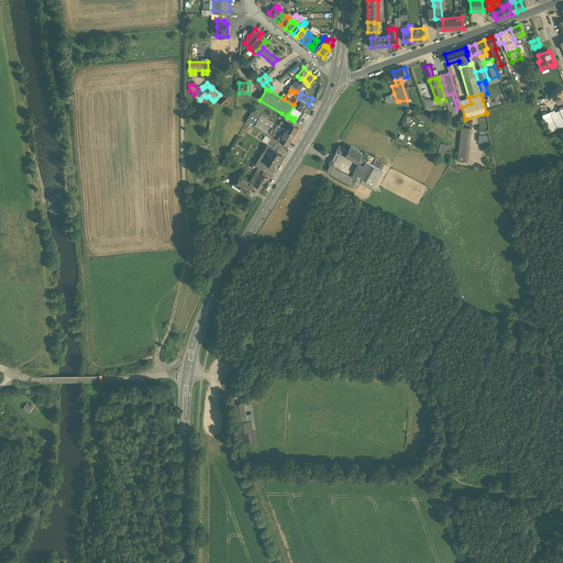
[(468,97),(457,100),(460,107),(462,107),(471,103),(468,97)]
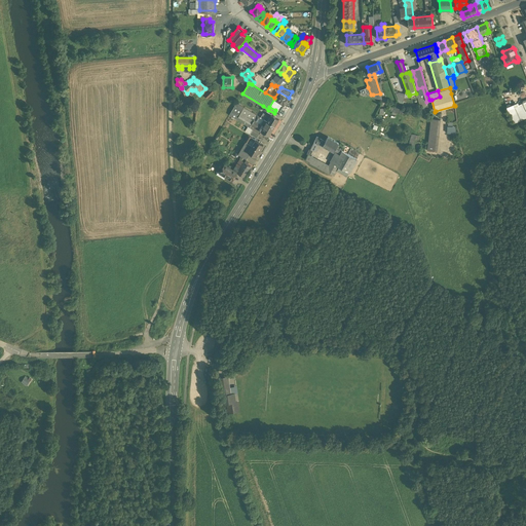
[(289,98),(278,91),(274,98),(274,99),(284,105),(289,98)]
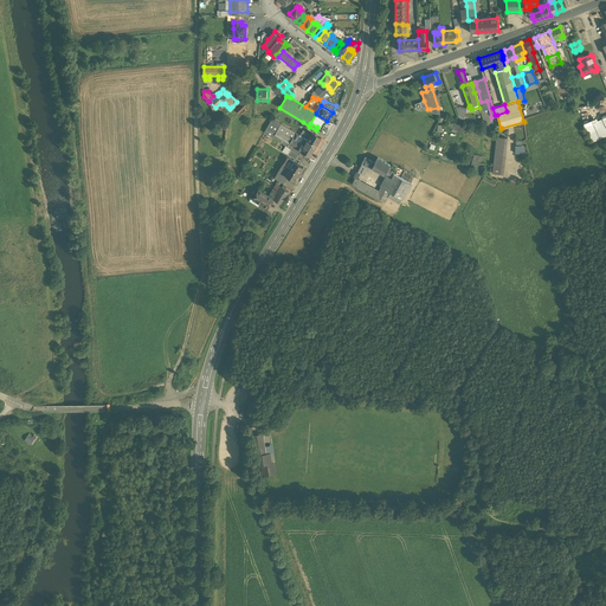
[(465,109),(459,107),(456,108),(458,115),(465,116),(465,113),(465,109)]
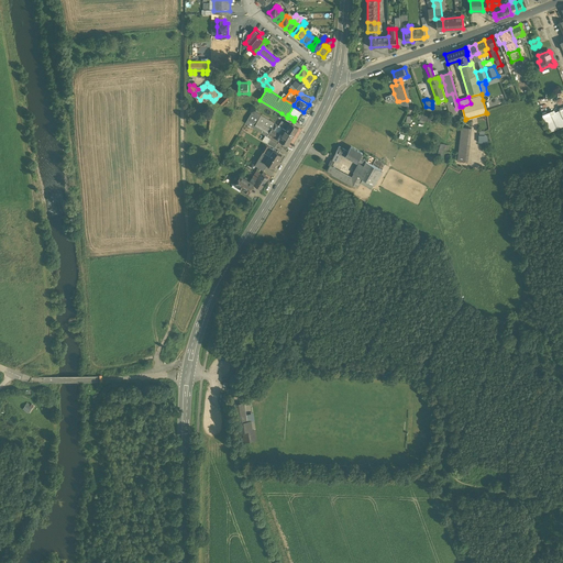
[(304,112),(294,106),(288,114),(295,118),(299,121),(304,112)]
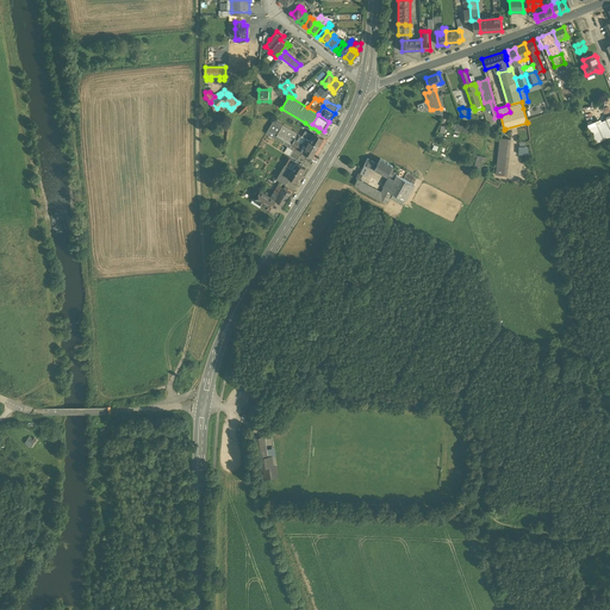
[(293,150),(302,156),(303,153),(299,150),(291,145),(280,138),(284,132),(296,139),(296,138),(298,135),(277,120),(269,132),(267,131),(266,134),(293,150)]
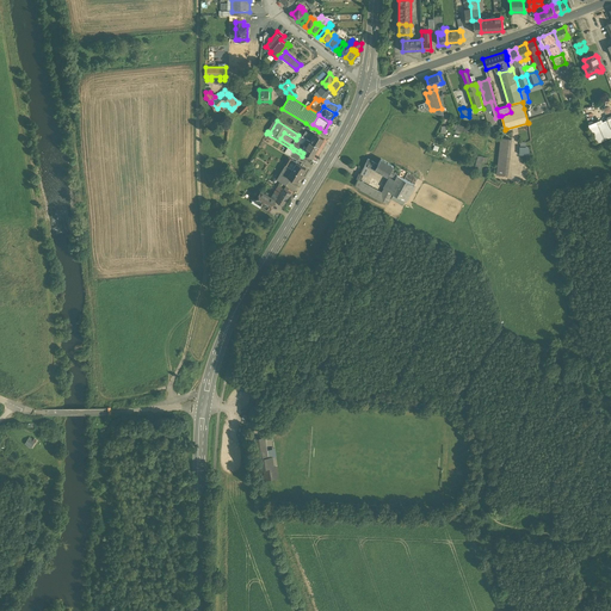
[(608,121),(590,128),(594,141),(610,133),(610,128),(610,127),(608,121)]
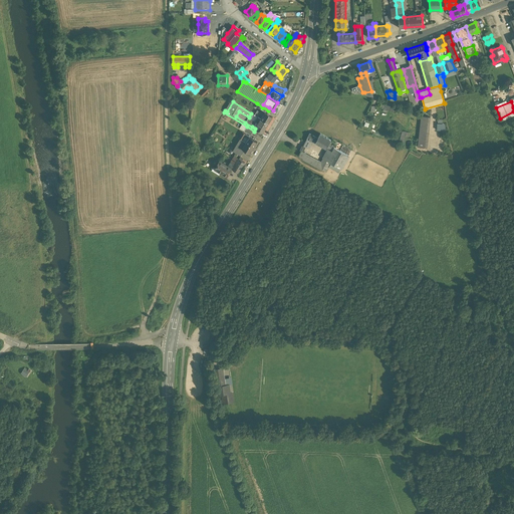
[(380,104),(379,108),(393,112),(394,108),(380,104)]
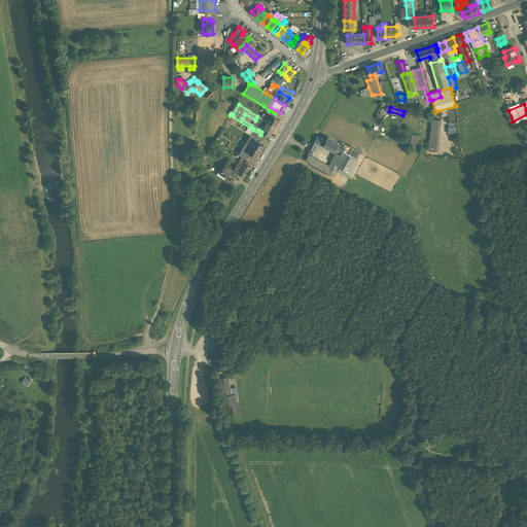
[(251,126),(255,120),(245,114),(242,119),(251,126)]
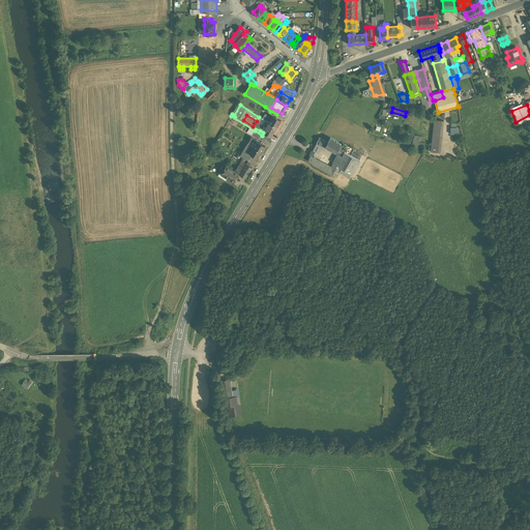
[(273,116),(269,123),(276,127),(281,121),(273,116)]
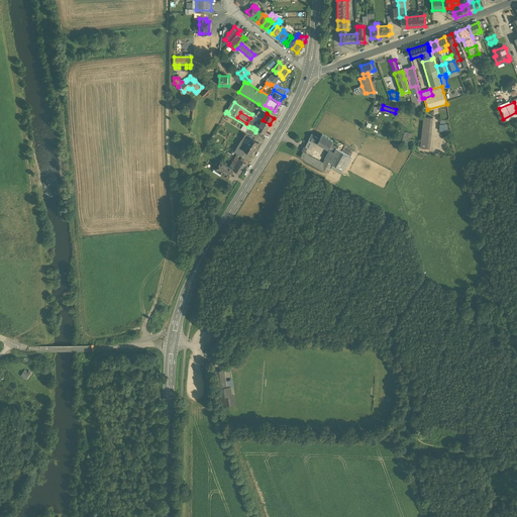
[(246,123),(253,127),(256,123),(256,122),(253,121),(252,120),(253,119),(250,117),(250,118),(246,123)]
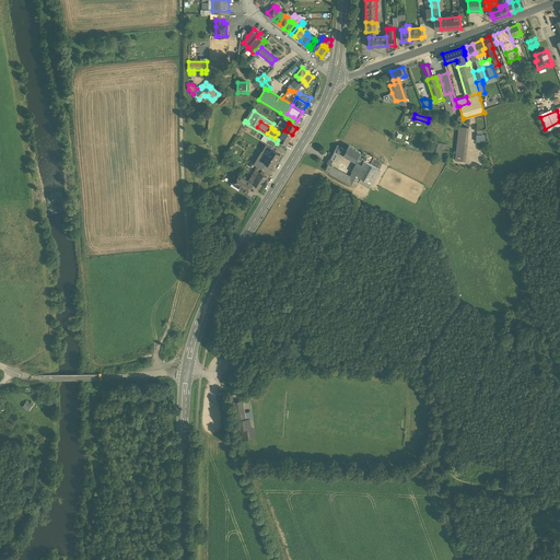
[(458,127),(455,161),(465,162),(468,128),(458,127)]
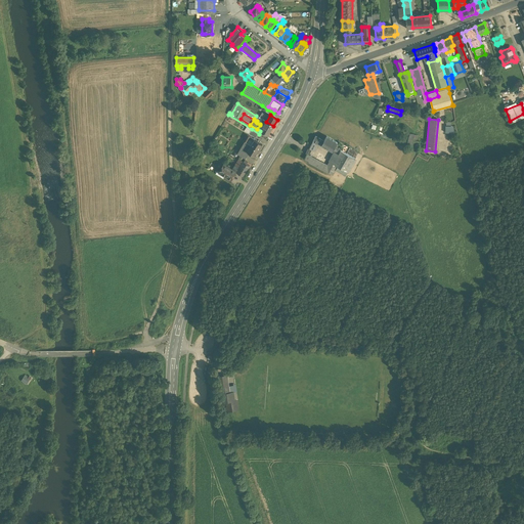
[(273,126),(266,122),(263,126),(260,131),(268,136),(273,126)]
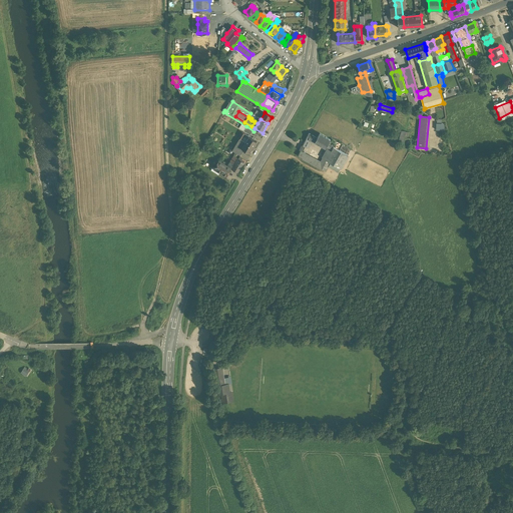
[(246,126),(243,131),(250,135),(253,131),(246,126)]
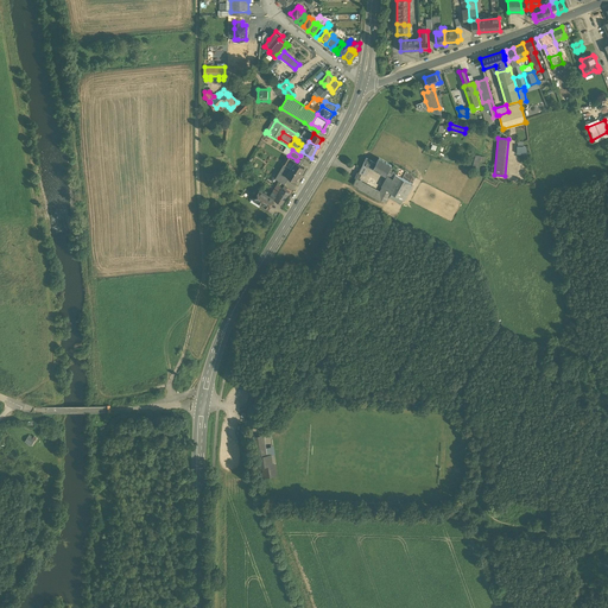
[(285,165),(291,169),(295,162),(286,156),(282,163),(285,165)]
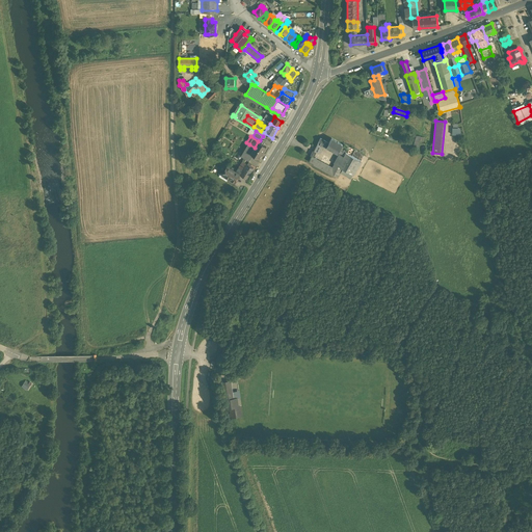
[(320,138),(315,148),(320,151),(324,153),(327,148),(326,148),(328,143),(320,138)]
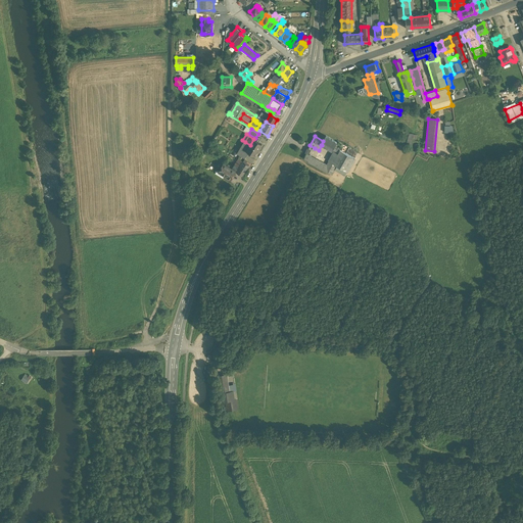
[(337,142),(326,136),(323,141),(321,145),(322,145),(332,151),(334,147),(337,142)]
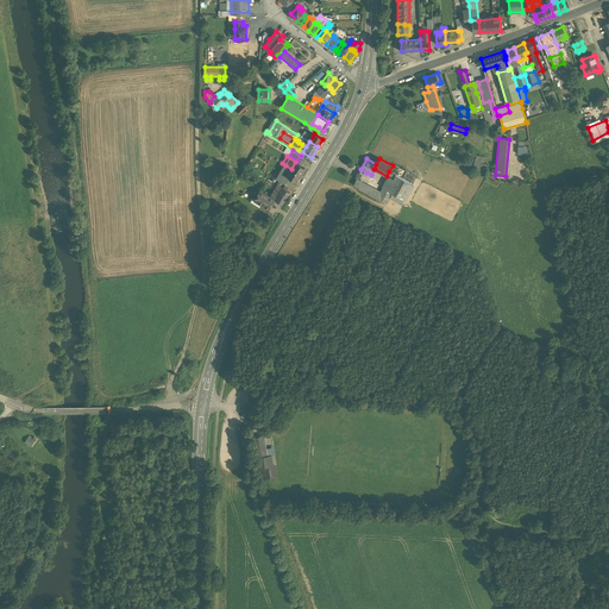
[(295,162),(292,169),(301,175),(306,168),(295,162)]
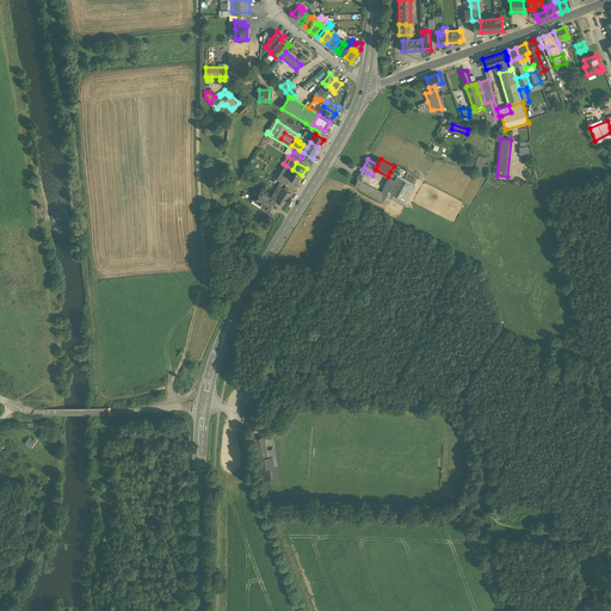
[(287,166),(278,180),(287,185),(290,178),(297,183),(302,176),(292,170),(287,166)]
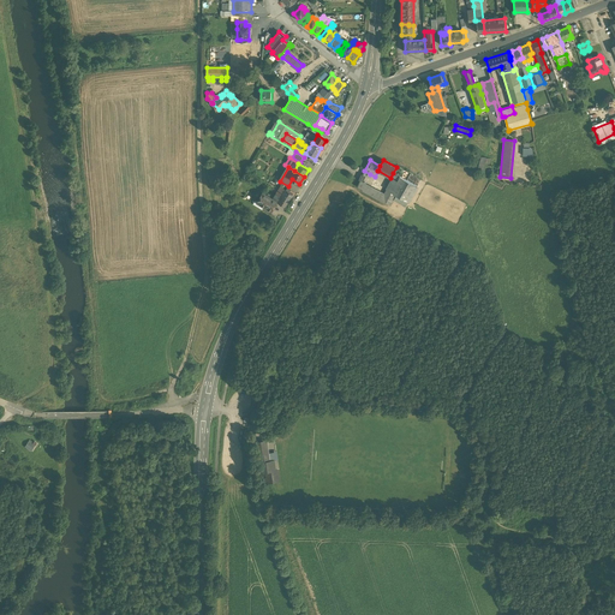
[(368,179),(362,177),(357,187),(386,202),(388,198),(382,195),(364,185),(368,179)]
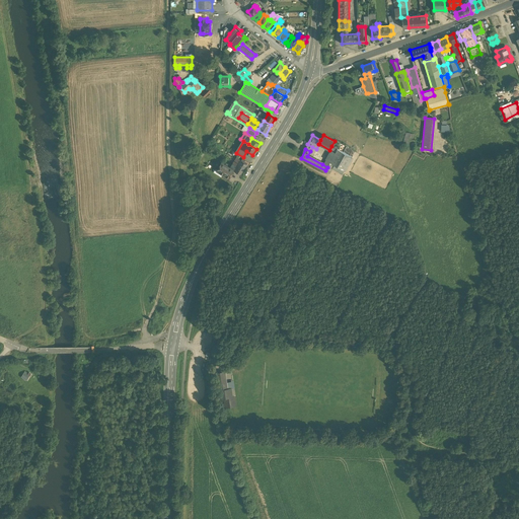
[(335,153),(332,158),(340,161),(344,153),(338,149),(335,153)]
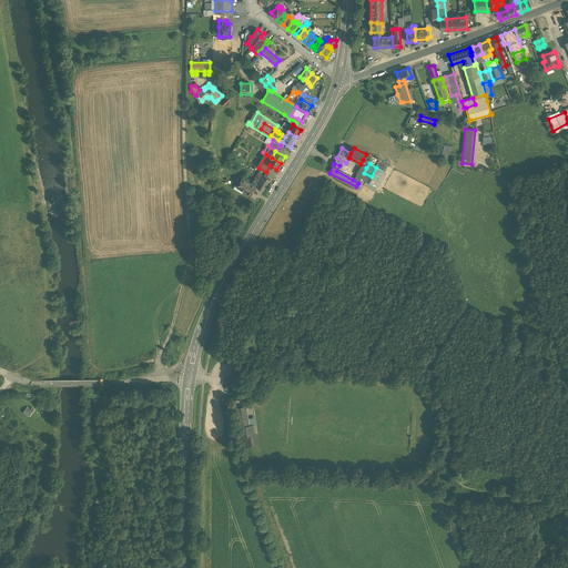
[(362,165),(353,180),(358,183),(361,178),(364,173),(366,168),(362,165)]
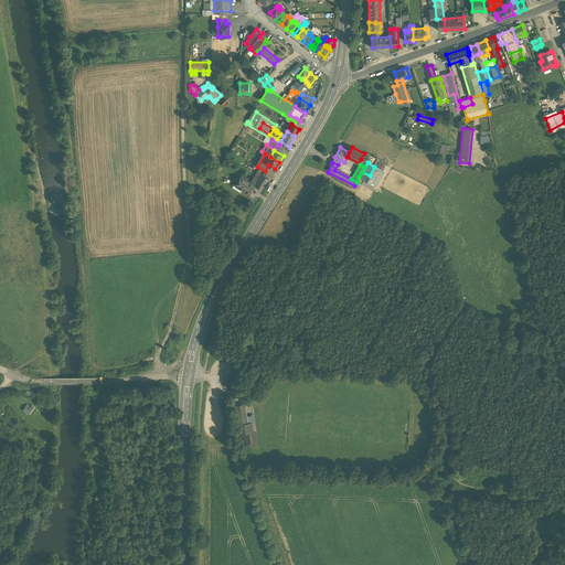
[(383,171),(374,167),(370,176),(366,181),(373,184),(375,185),(383,171)]
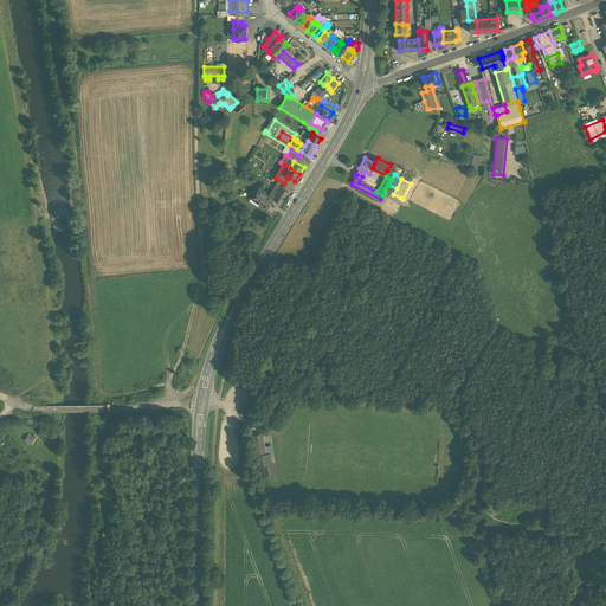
[(276,184),(268,197),(274,199),(282,187),(276,184)]
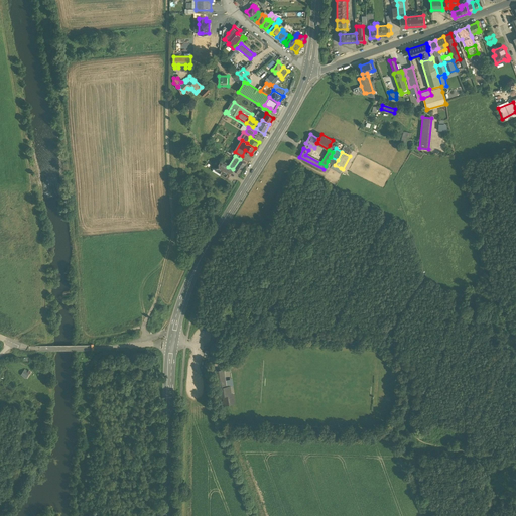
[(338,160),(331,157),(328,161),(333,164),(335,165),(338,160)]
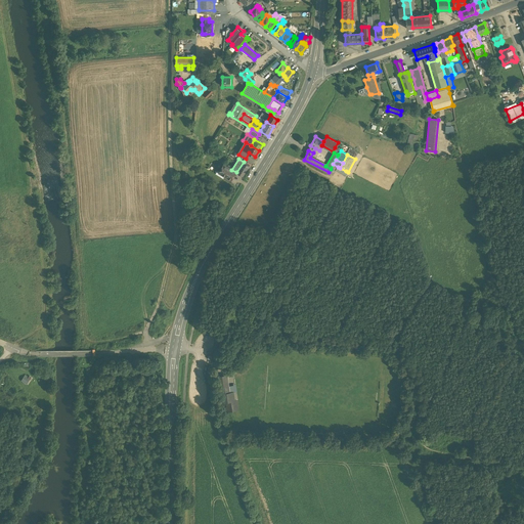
[(244,162),(236,172),(243,176),(250,166),(244,162)]
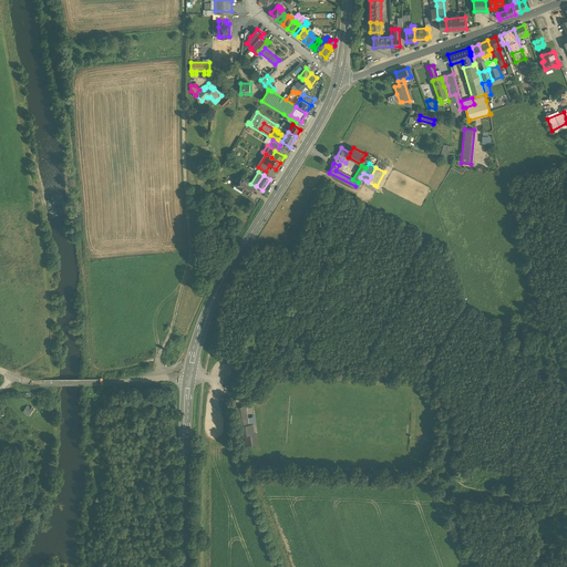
[(361,188),(363,185),(366,181),(360,177),(358,183),(356,186),(361,188)]
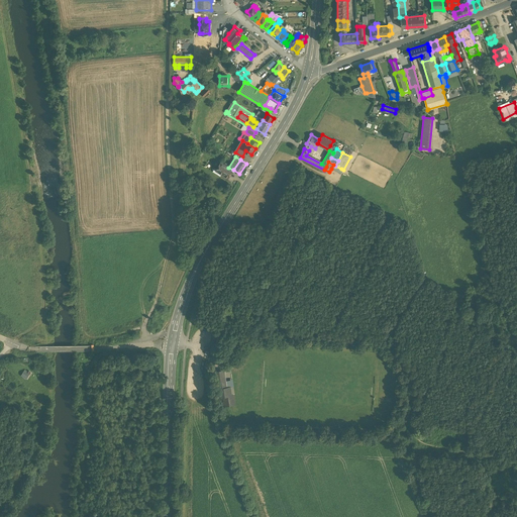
[(228,168),(221,163),(216,170),(216,171),(222,174),(228,178),(233,170),(228,168)]
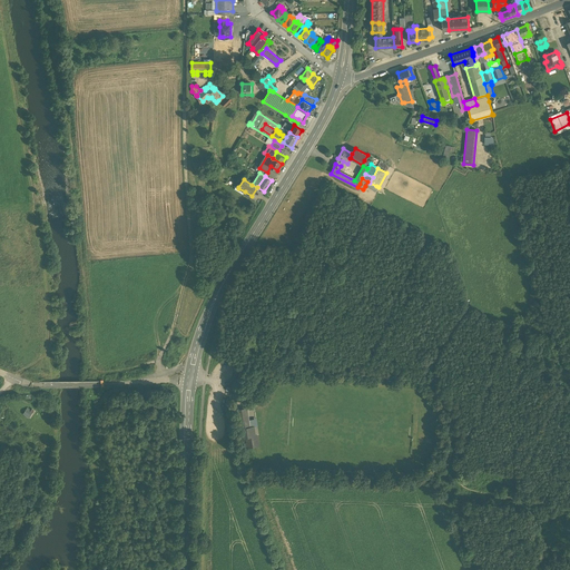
[(373,190),(376,186),(370,183),(367,182),(365,186),(373,190)]
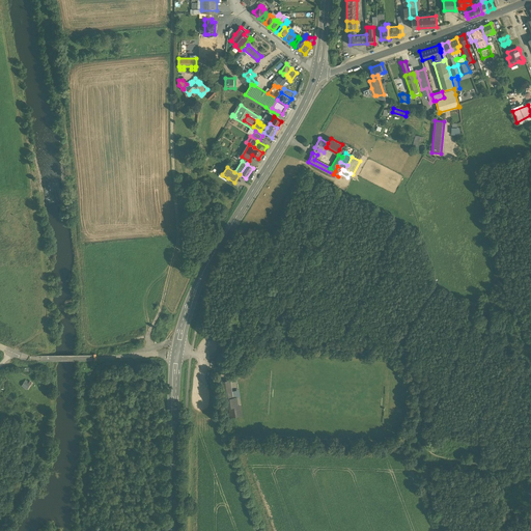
[(31,385),(25,381),(21,387),(28,391),(31,385)]
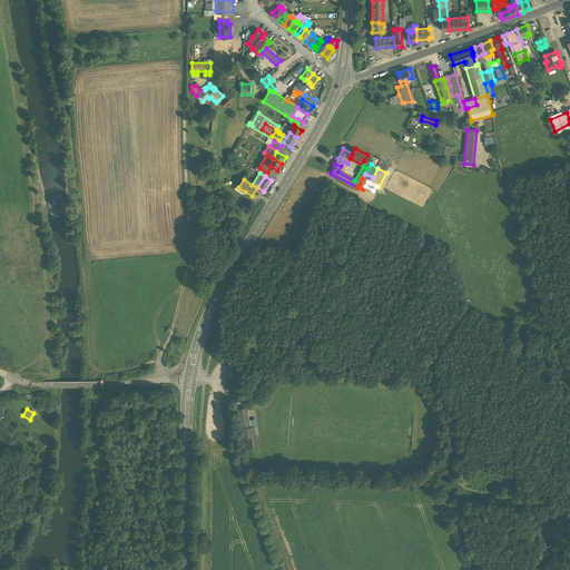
[(248,428),(246,410),(237,411),(241,436),(248,435),(248,438),(246,438),(247,446),(258,445),(257,435),(255,436),(254,426),(248,428)]
